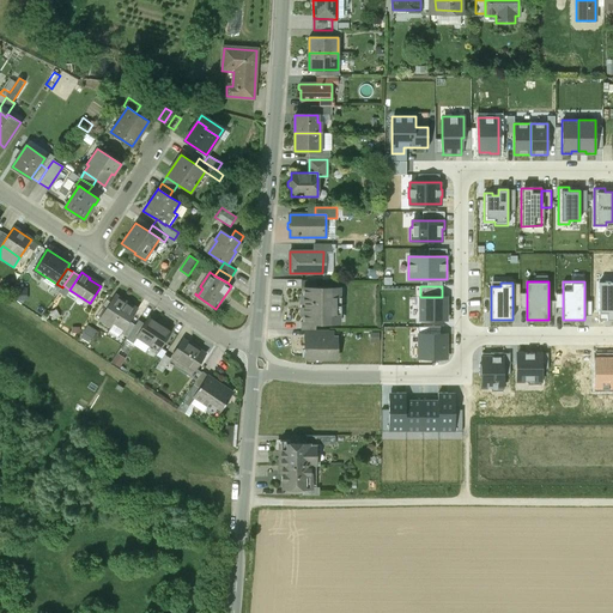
[(303,322),(316,322),(337,322),(337,287),(316,287),(304,287),(304,289),(303,296),(301,296),(301,304),(304,304),(304,307),(301,307),(301,315),(303,315),(303,322)]
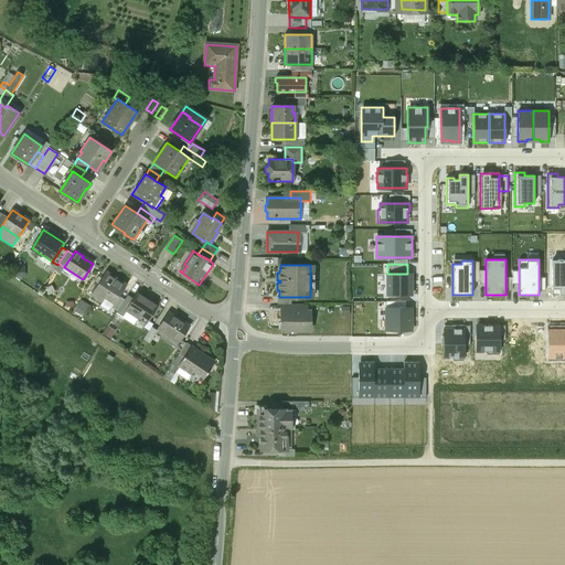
[(23,276),(23,266),(14,266),(16,276),(23,276)]
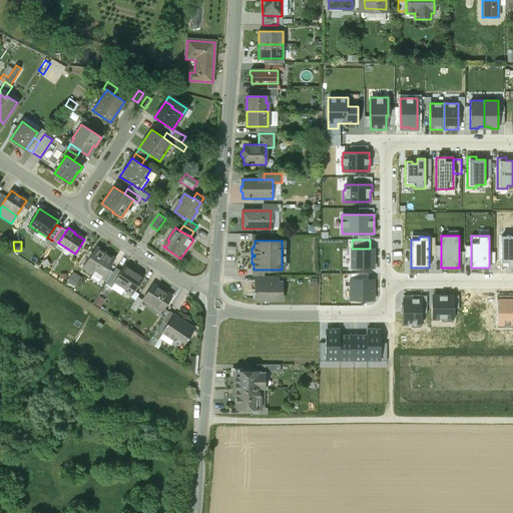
[(96,246),(83,267),(93,274),(95,271),(103,276),(108,269),(114,260),(105,253),(106,252),(96,246)]
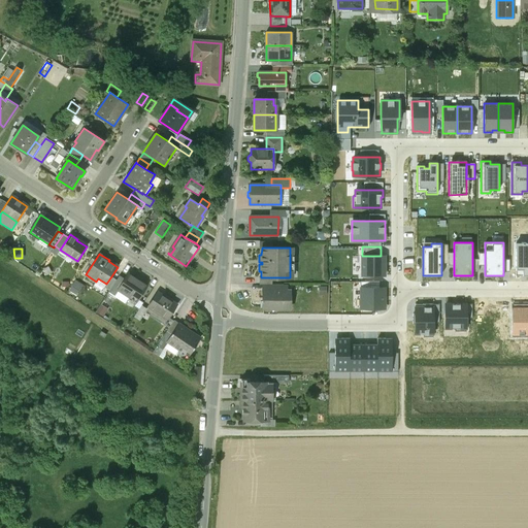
[(381,256),(362,256),(362,275),(385,275),(385,256),(381,256)]
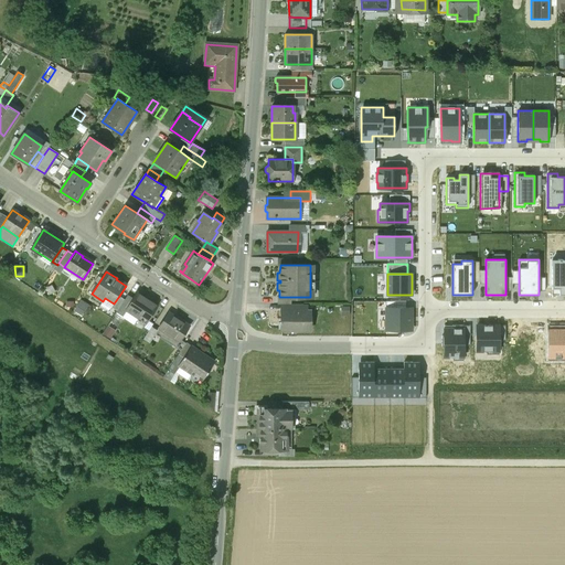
[(132,299),(126,309),(126,310),(139,318),(141,316),(148,320),(156,309),(150,305),(152,301),(137,291),(132,299)]
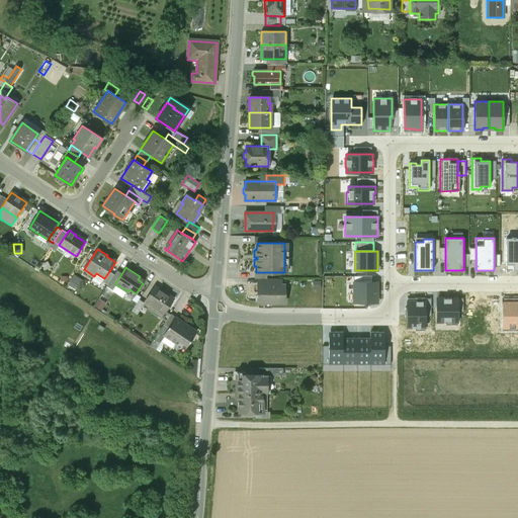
[(107,284),(114,274),(109,271),(104,278),(102,281),(107,284)]
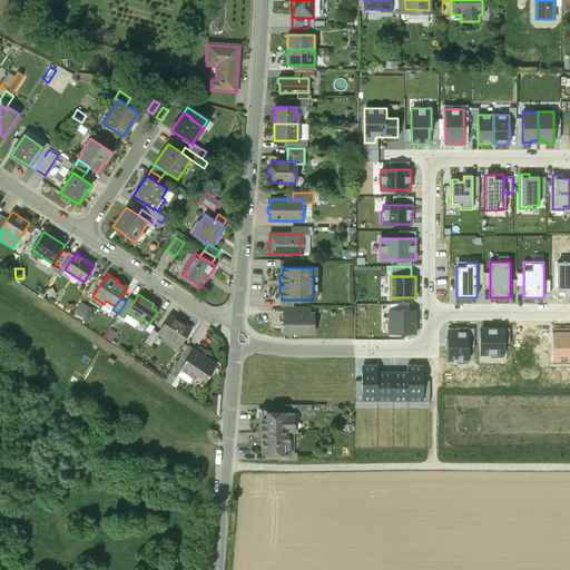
[(127,312),(134,302),(128,298),(126,302),(118,313),(125,317),(127,313),(127,312)]
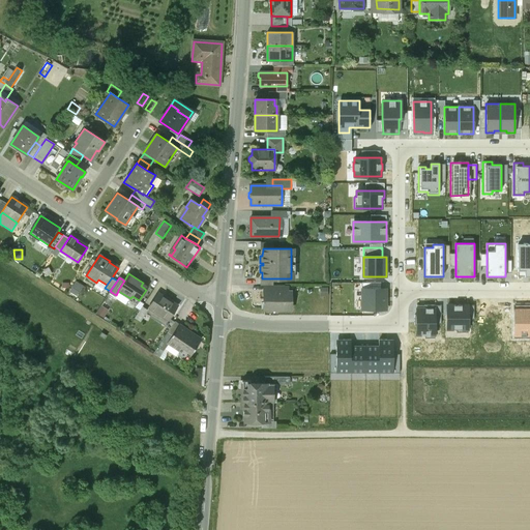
[(83,287),(75,281),(67,291),(77,297),(83,287)]
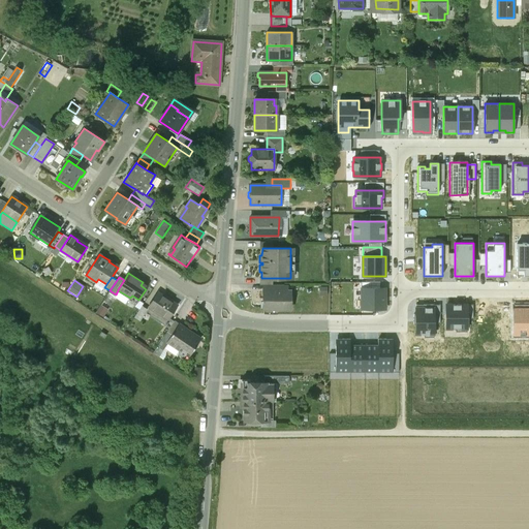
[(385,288),(362,288),(362,309),(385,309),(385,288)]
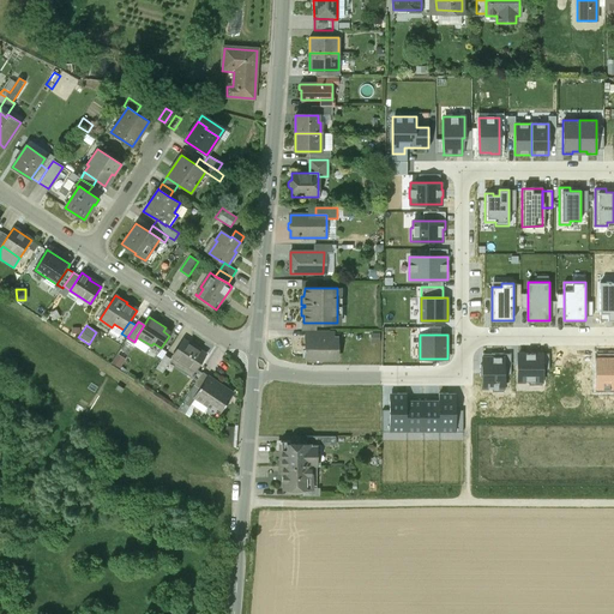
[(306,359),(337,359),(337,338),(333,338),(317,338),(306,338),(306,359)]
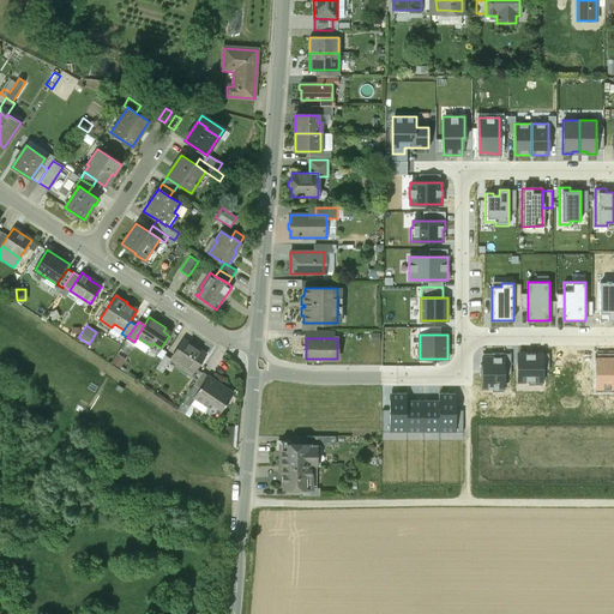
[(184,339),(173,356),(194,371),(196,368),(205,354),(184,339)]
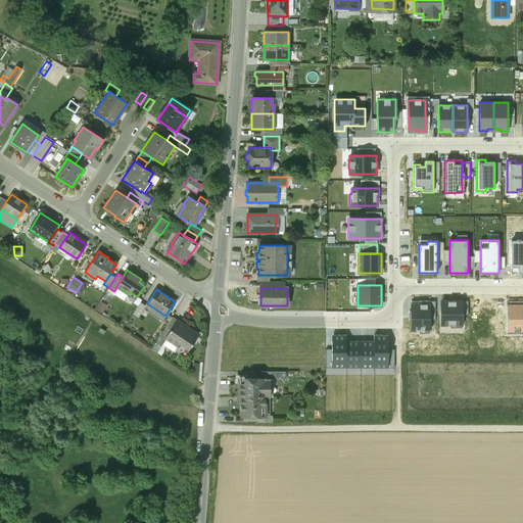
[(429,334),(429,320),(429,304),(427,304),(427,301),(419,301),(419,304),(411,304),(411,311),(409,311),(409,321),(411,321),(411,330),(419,330),(419,334),(429,334)]
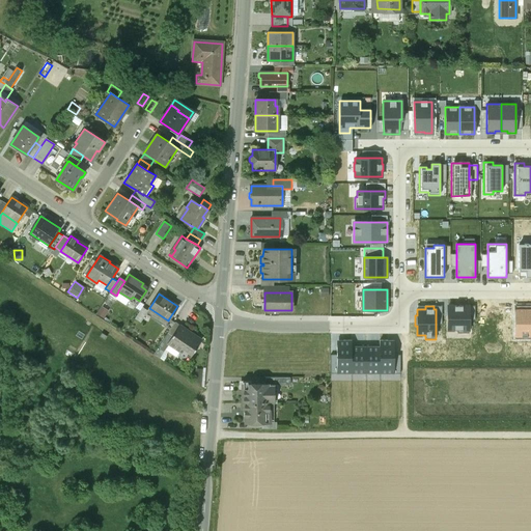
[(469,333),(469,320),(469,306),(448,306),(448,330),(457,330),(457,333),(469,333)]
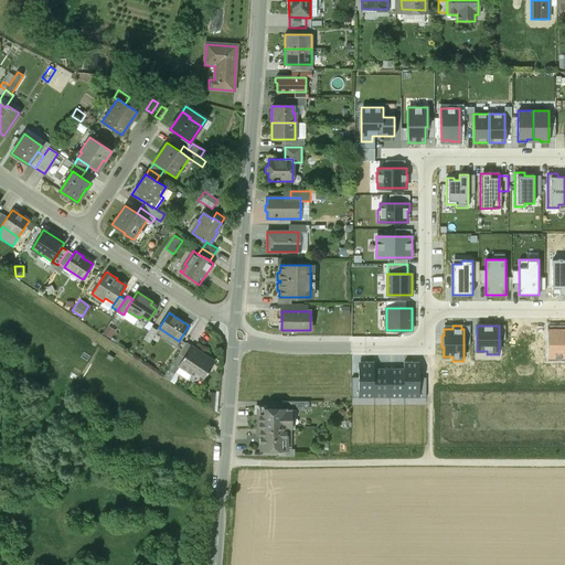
[(108,327),(103,333),(109,338),(114,330),(108,327)]
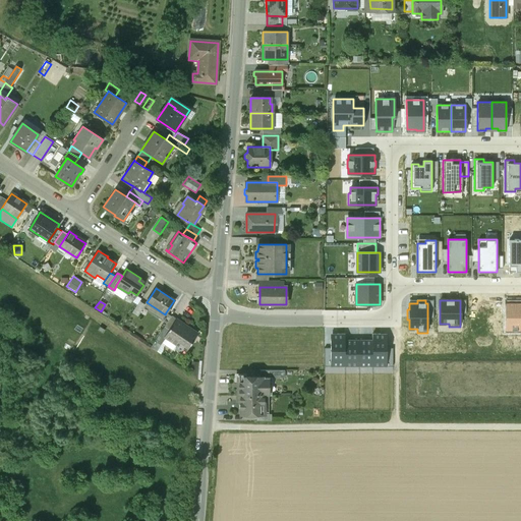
[(145,306),(146,304),(139,301),(132,312),(137,315),(138,315),(140,311),(145,306)]
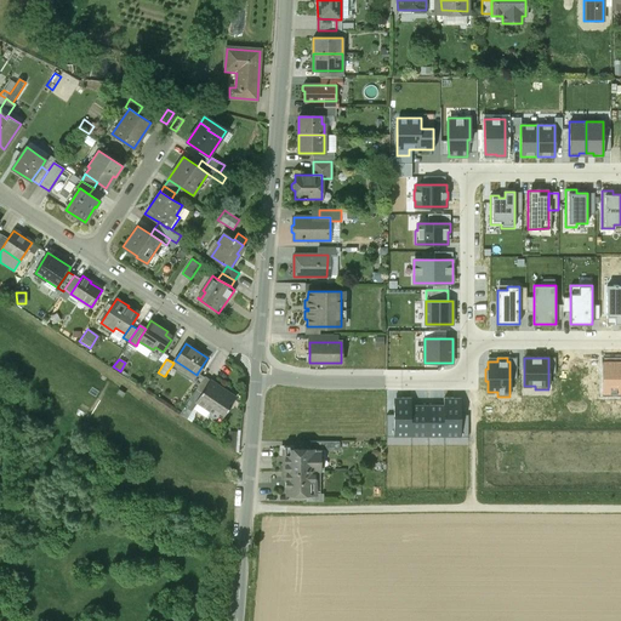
[(193,380),(197,375),(175,360),(174,363),(172,365),(193,380)]
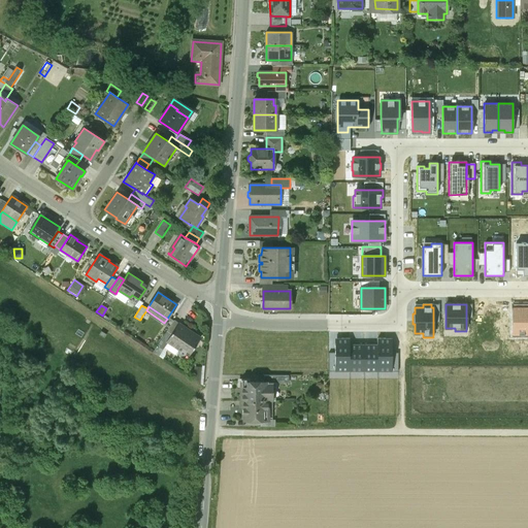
[(169,328),(173,321),(168,317),(167,319),(164,323),(163,324),(169,328)]
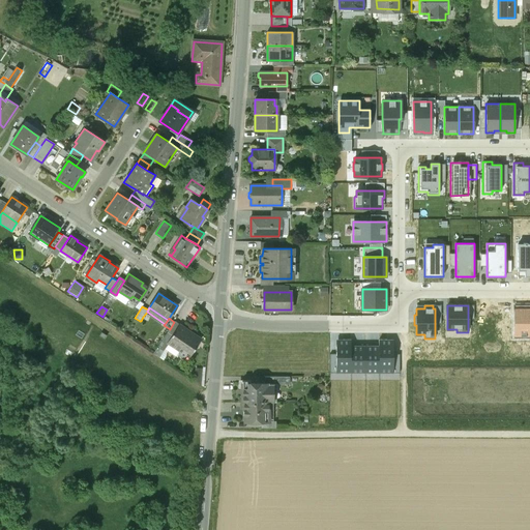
[(167,332),(173,336),(180,325),(174,321),(174,322),(170,329),(167,332)]
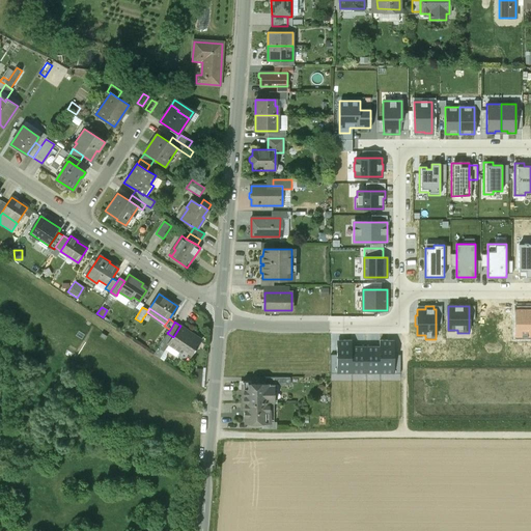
[(173,337),(168,344),(179,352),(179,353),(179,354),(179,355),(179,356),(179,357),(180,358),(182,358),(182,359),(183,359),(184,360),(185,360),(186,359),(187,359),(188,359),(189,358),(190,357),(190,356),(201,339),(180,326),(173,337)]
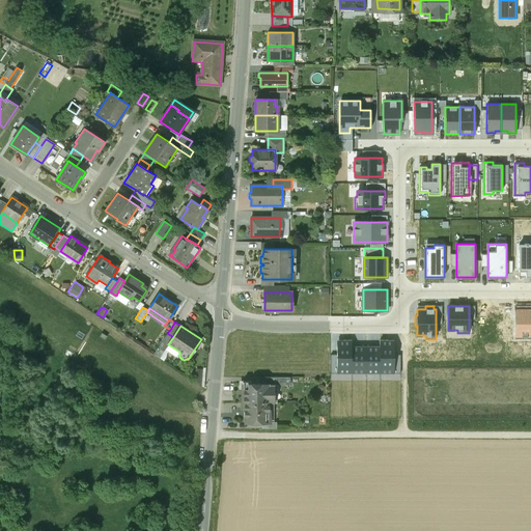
[(168,344),(173,337),(167,333),(158,347),(164,352),(168,344)]
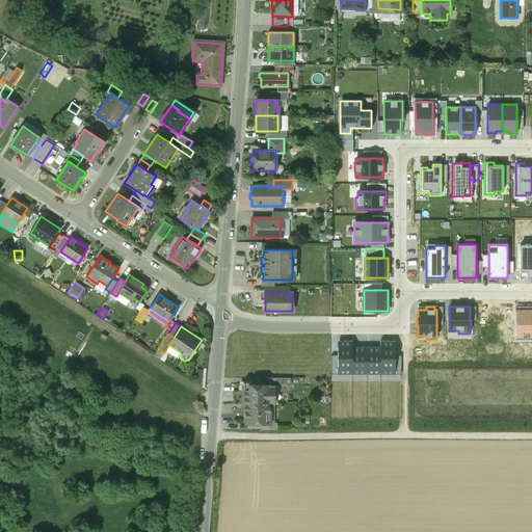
[(366,375),(366,348),(361,348),(352,348),(352,341),(342,341),(337,341),(337,375),(366,375)]
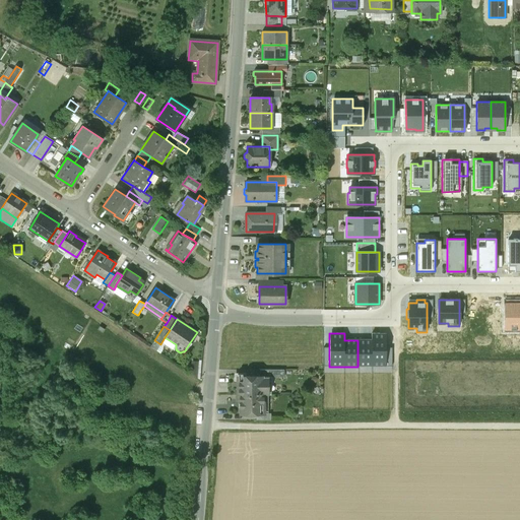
[(362,339),(358,340),(358,367),(387,367),(386,333),(371,333),(371,339),(362,339)]
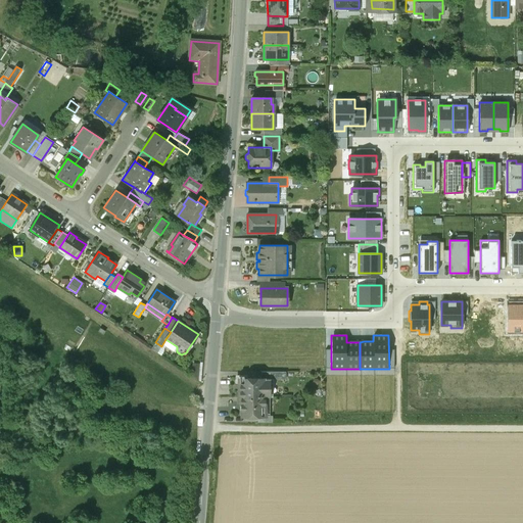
[(157,352),(161,346),(155,342),(151,348),(157,352)]
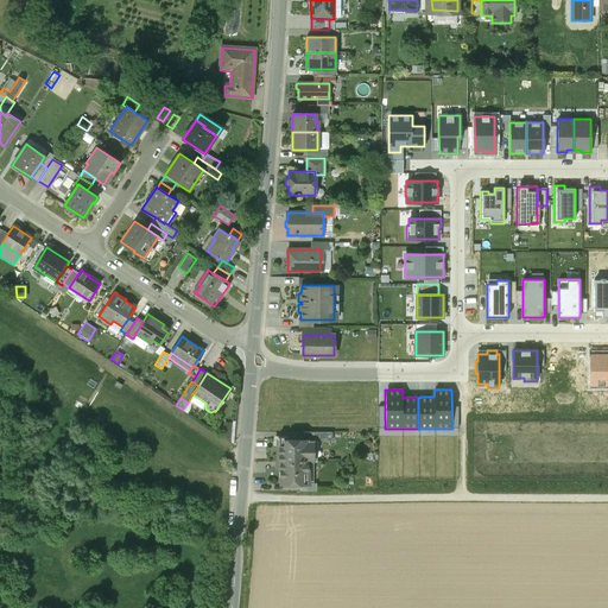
[(314,461),(314,441),(314,439),(304,439),(278,439),(278,461),(280,461),(310,461),(314,461)]
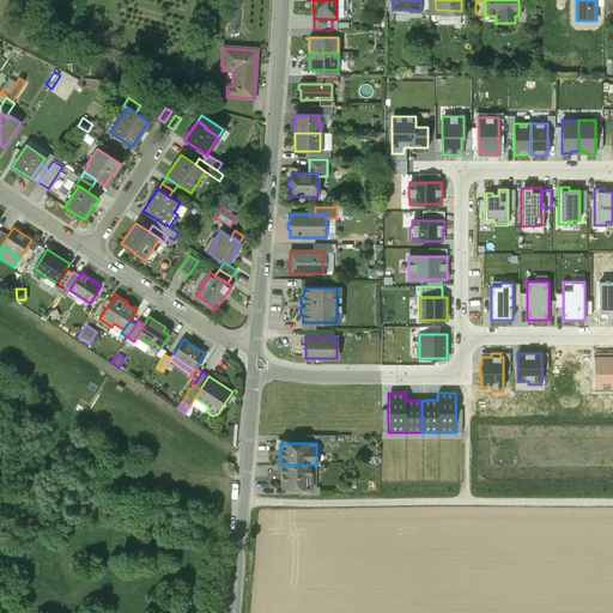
[(313,487),(313,465),(283,465),(283,487),(302,487),(313,487)]
